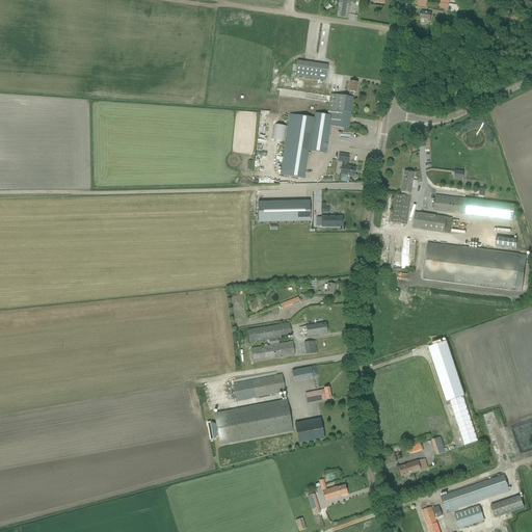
[(337,17),(337,18),(348,19),(349,5),(349,0),(339,0),(339,1),(339,3),(337,17)]
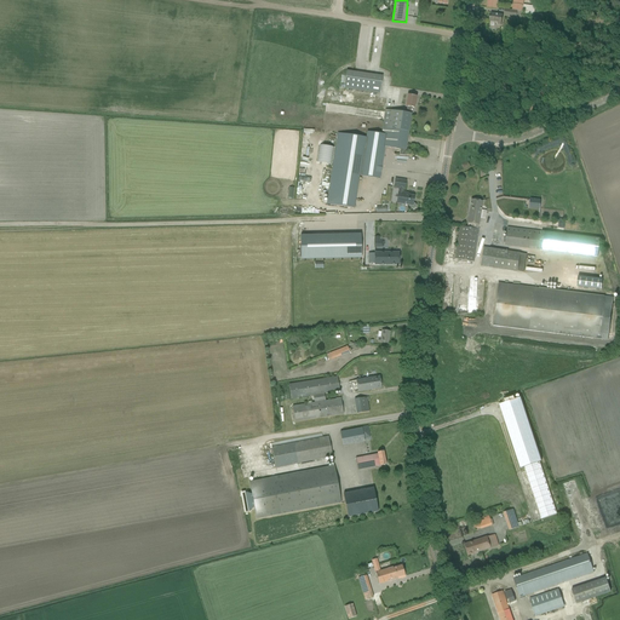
[(514,0),(512,10),(505,9),(505,10),(512,11),(517,11),(522,12),(534,13),(535,7),(523,6),(523,0),(514,0)]
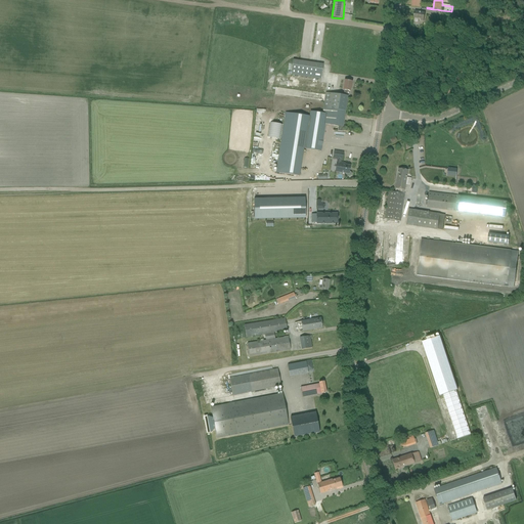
[(421,20),(423,22),(425,13),(415,11),(413,18),(415,18),(413,22),(419,23),(419,19),(421,19),(421,20)]
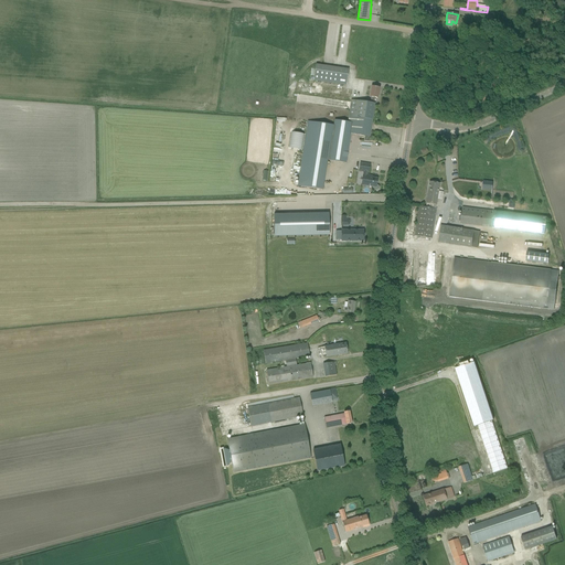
[(313,81),(347,86),(349,70),(316,65),(313,81)]
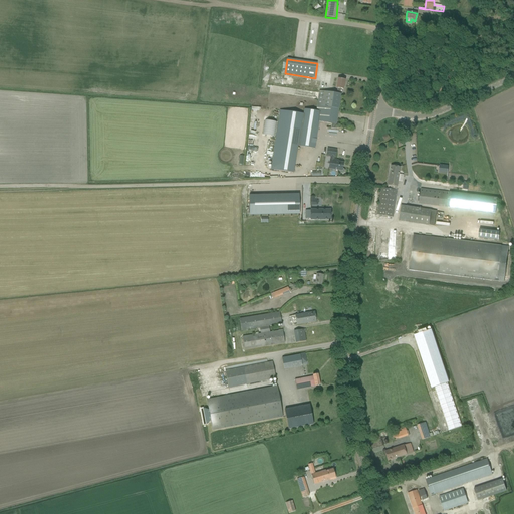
[(337,79),(335,88),(337,88),(337,92),(340,93),(341,89),(343,89),(345,80),(340,79),(337,79)]
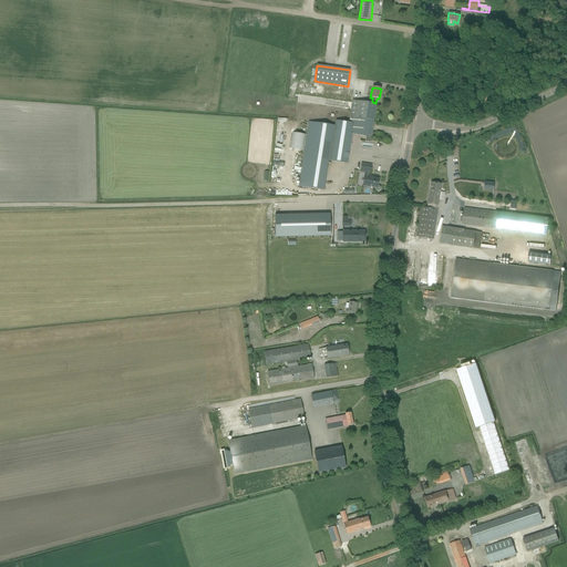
[(352,101),(350,117),(373,121),(377,104),(377,103),(375,103),(372,102),(371,102),(367,101),(367,103),(352,101)]
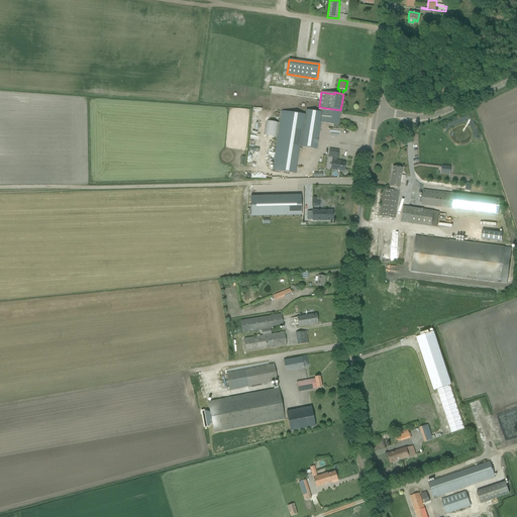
[(277,143),(273,171),(274,171),(282,172),(295,174),(299,147),(317,149),(321,122),(334,124),(333,129),(337,129),(337,128),(338,125),(339,120),(340,113),(340,110),(319,107),(318,112),(306,110),(305,115),(293,113),(286,112),(282,111),(277,143)]
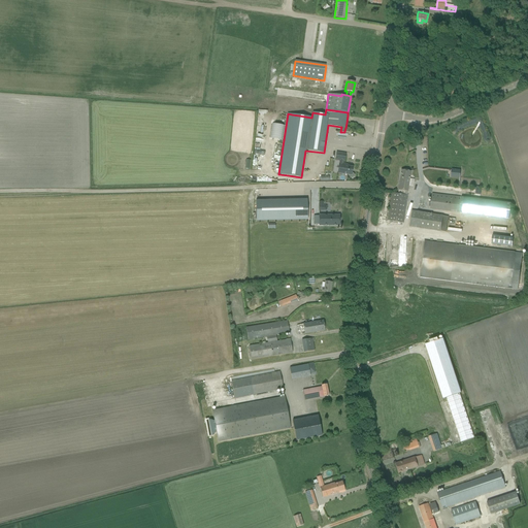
[(337,173),(350,175),(350,176),(351,178),(353,178),(354,177),(355,175),(353,173),(352,173),(353,167),(345,166),(345,165),(342,164),(343,161),(344,161),(345,154),(336,153),(335,160),(340,161),(339,164),(337,173)]
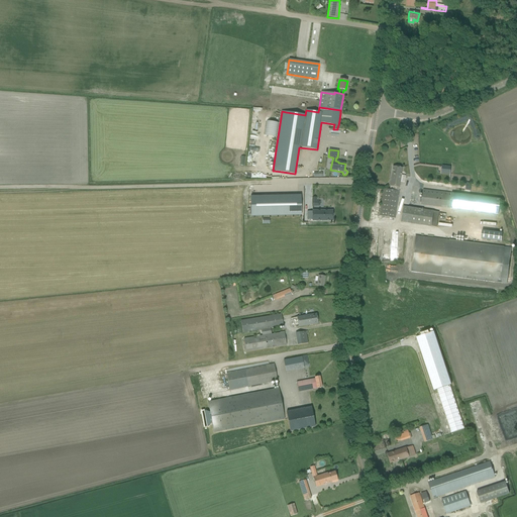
[(384,190),(380,216),(385,217),(396,218),(400,192),(399,192),(397,191),(398,188),(399,188),(400,182),(401,175),(402,174),(402,173),(402,168),(393,167),(389,190),(384,189),(384,190)]
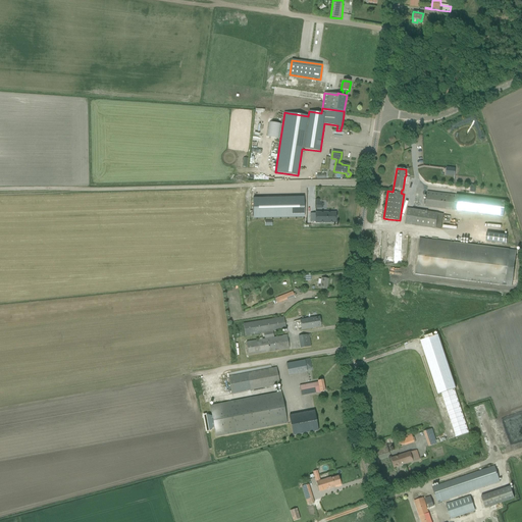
[(455,210),(455,209),(492,214),(504,216),(506,202),(427,192),(425,207),(455,210)]
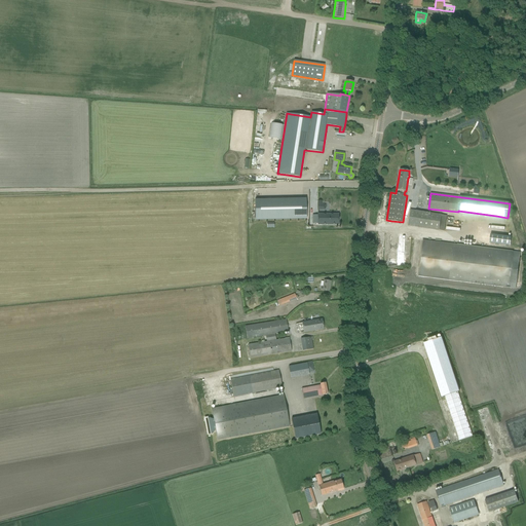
[(305,216),(305,195),(254,195),(254,216),(305,216)]
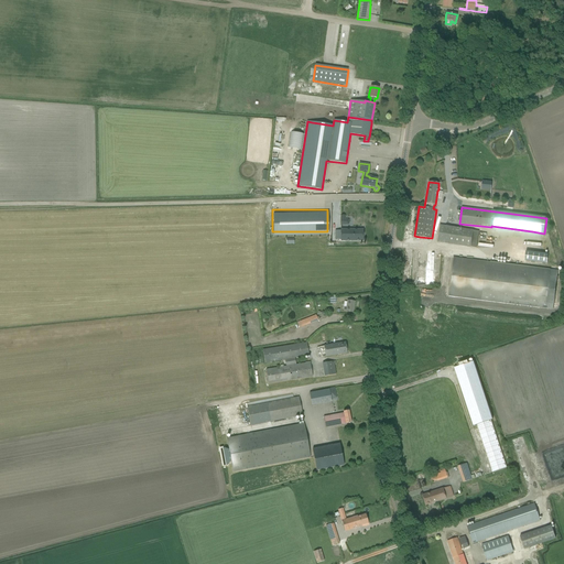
[(479,231),(438,225),(436,242),(476,249),(479,231)]
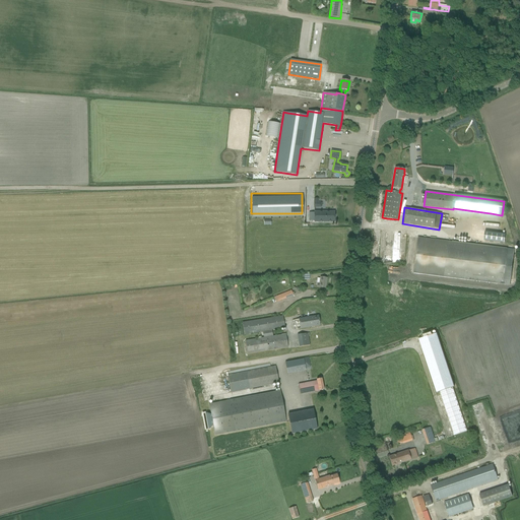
[(335,222),(335,212),(323,212),(314,212),(314,213),(309,213),(309,221),(314,221),(314,222),(323,222),(335,222)]
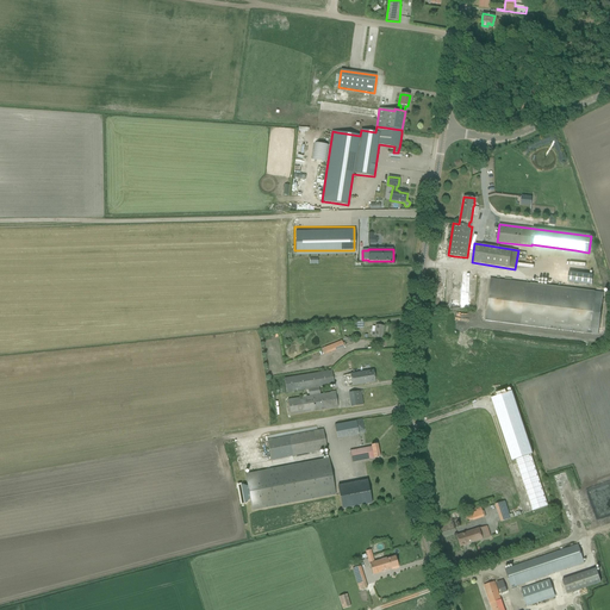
[(587,272),(587,265),(568,262),(568,269),(587,272)]
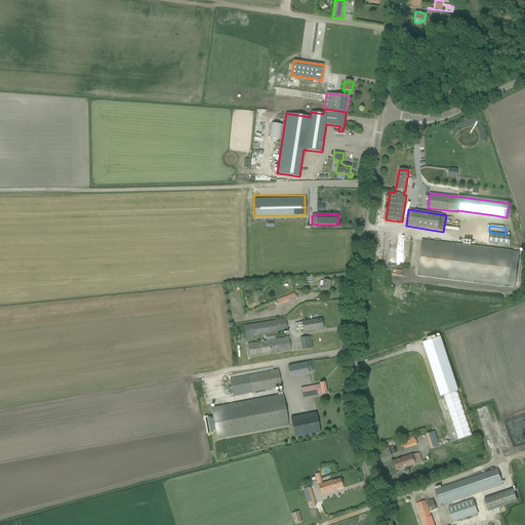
[(510,237),(489,235),(488,244),(509,246),(510,237)]
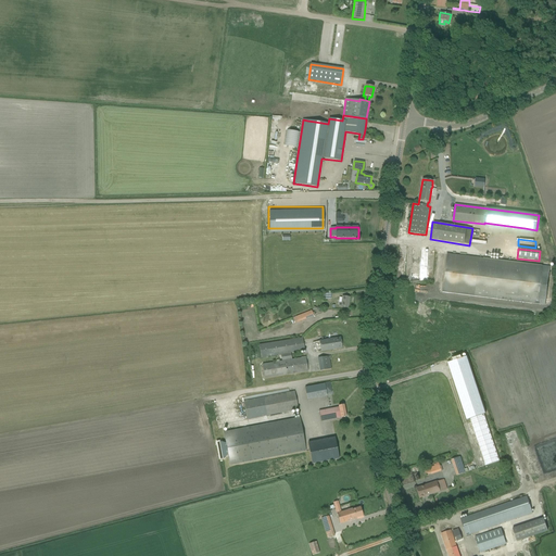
[(442,292),(545,305),(550,267),(446,254),(442,292)]
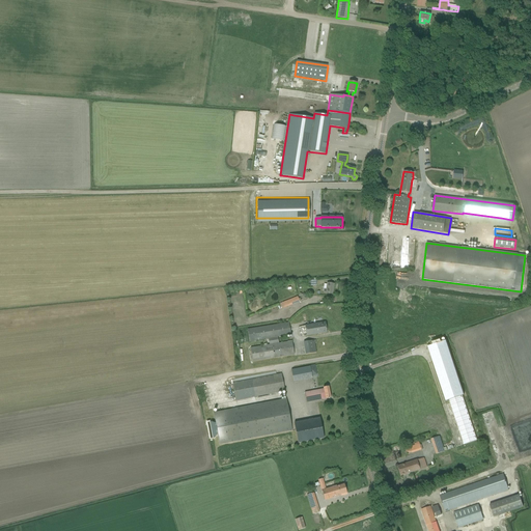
[(326,294),(328,294),(333,295),(334,284),(328,283),(327,289),(325,289),(325,292),(326,292),(326,294)]
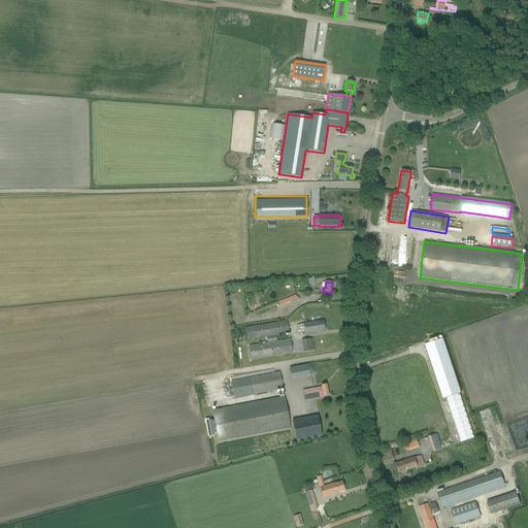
[(281,307),(298,300),(296,295),(278,302),(281,307)]
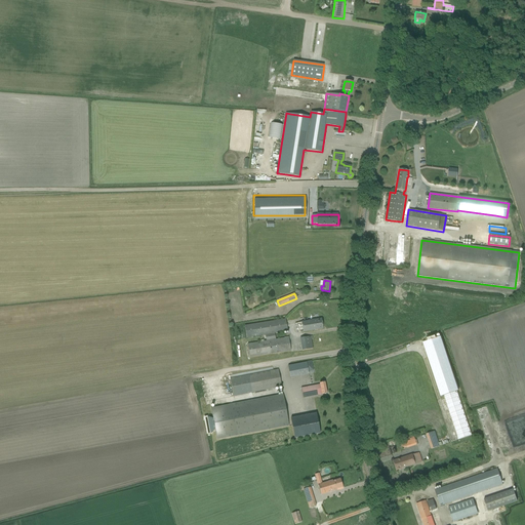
[(288,332),(286,319),(245,326),(247,338),(266,335),(267,341),(248,344),(250,358),(291,351),(289,337),(276,339),(275,334),(288,332)]
